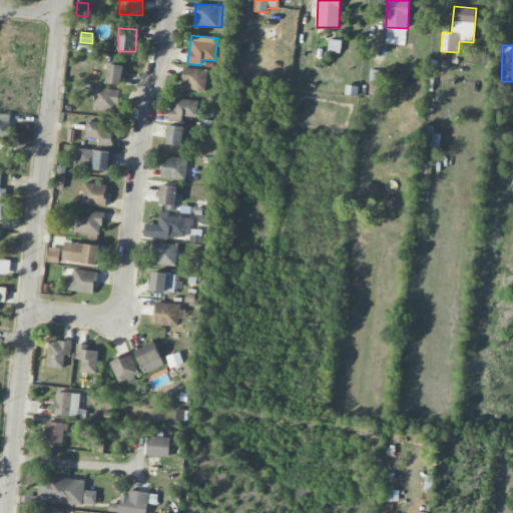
[(123,66),(108,64),(106,83),(121,85),(123,66)]
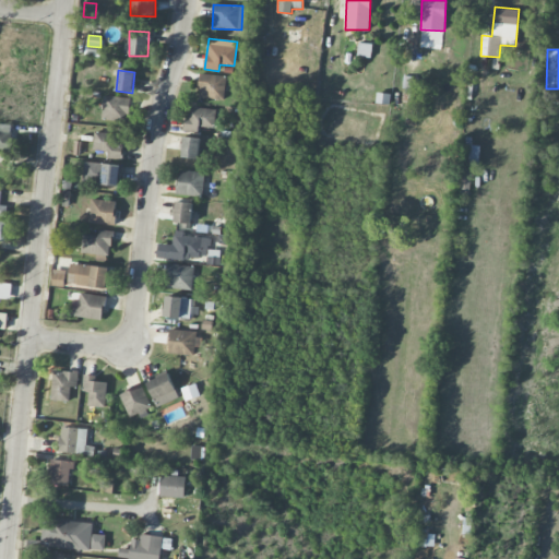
[(224,99),(225,75),(199,74),(198,98),(224,99)]
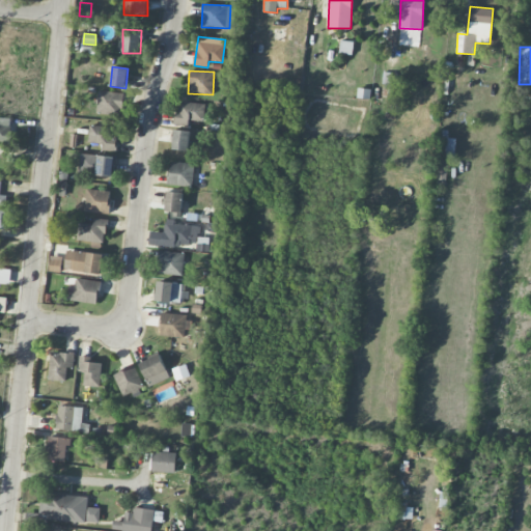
[(381,94),(394,95),(396,74),(384,72),(381,94)]
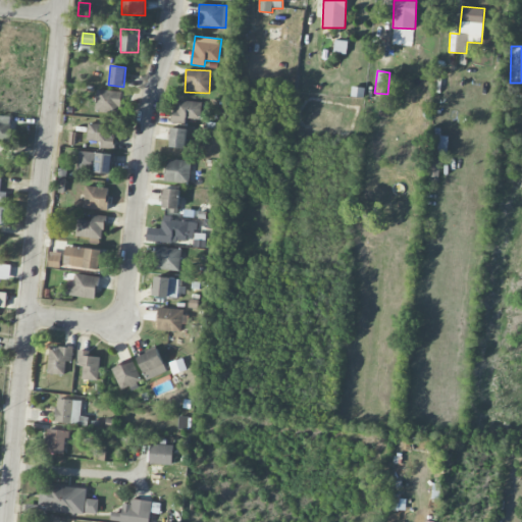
[(119,113),(120,91),(96,90),(95,111),(119,113)]
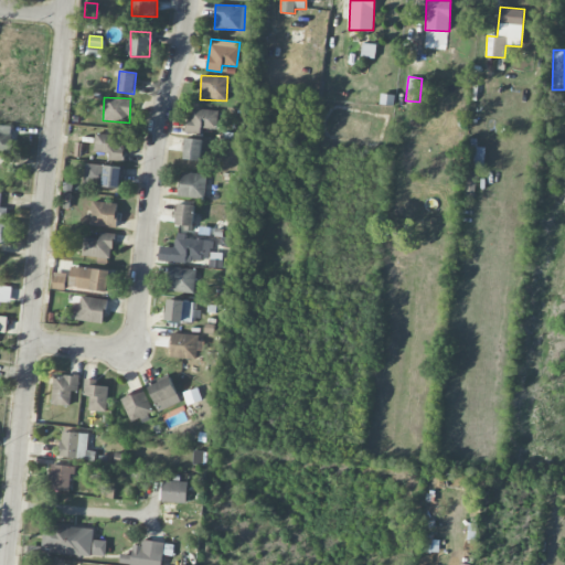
[(200,128),(217,129),(217,109),(188,109),(188,132),(200,134),(200,128)]
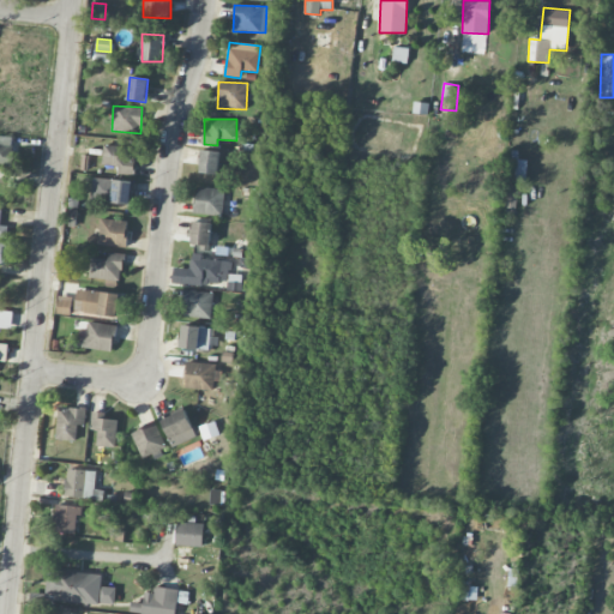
[(0,163),(11,164),(13,138),(0,136),(0,163)]
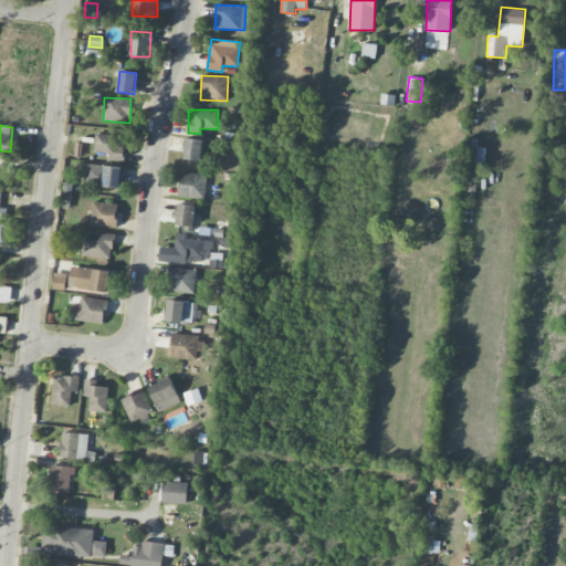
[(126,137),(96,133),(93,154),(123,158),(126,137)]
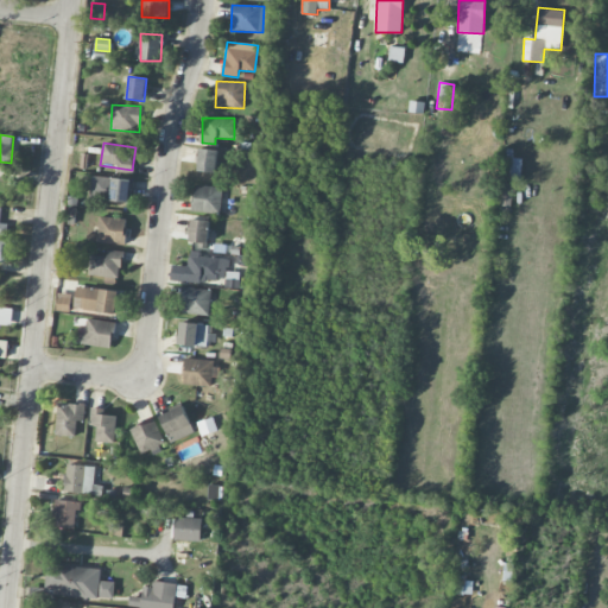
[(216,172),(217,150),(198,149),(198,171),(216,172)]
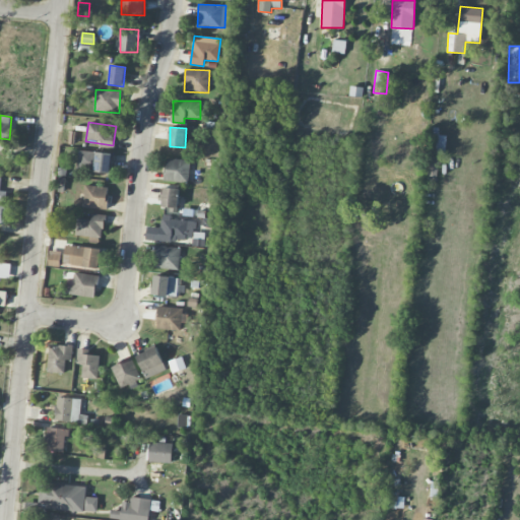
[(435,154),(446,153),(445,135),(435,135),(435,154)]
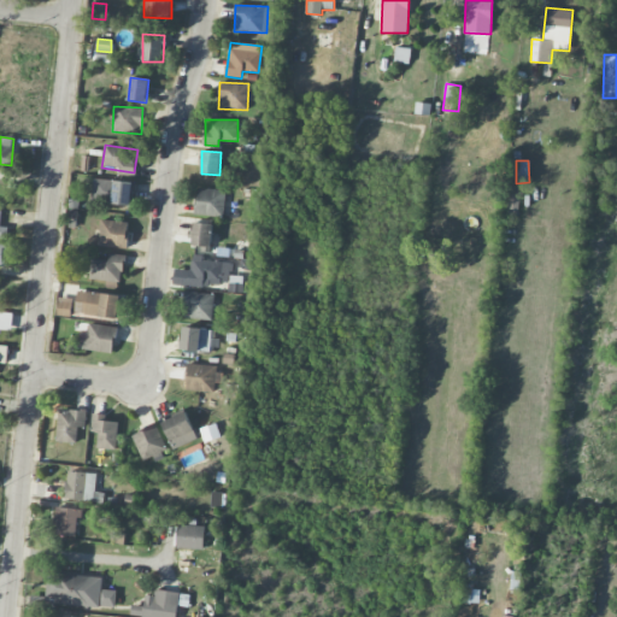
[(131,204),(133,181),(93,180),(92,203),(131,204)]
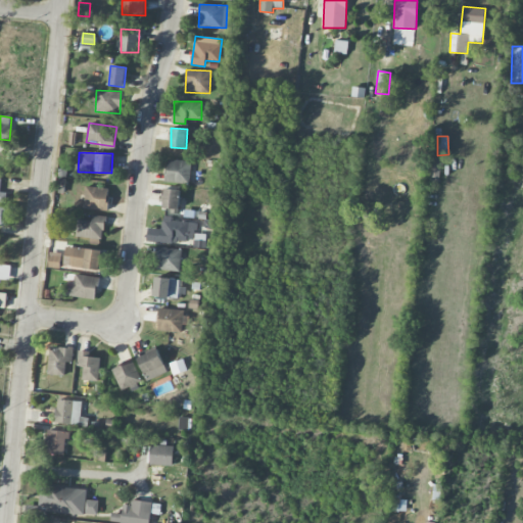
[(165,181),(189,183),(190,160),(168,159),(165,181)]
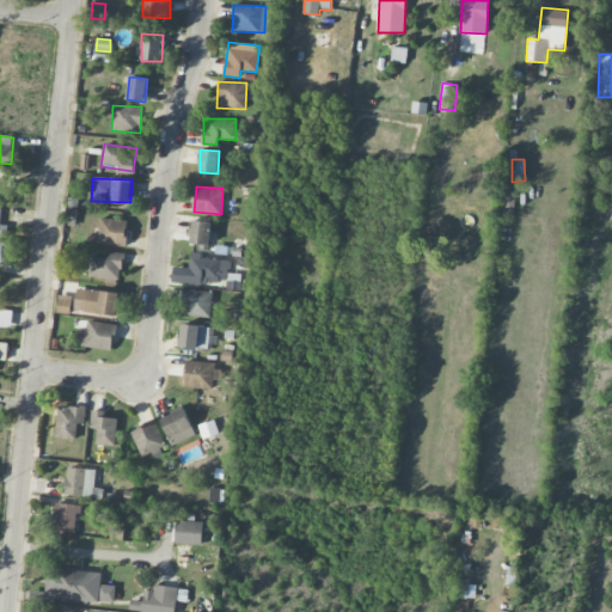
[(127,219),(99,219),(98,245),(127,245),(127,219)]
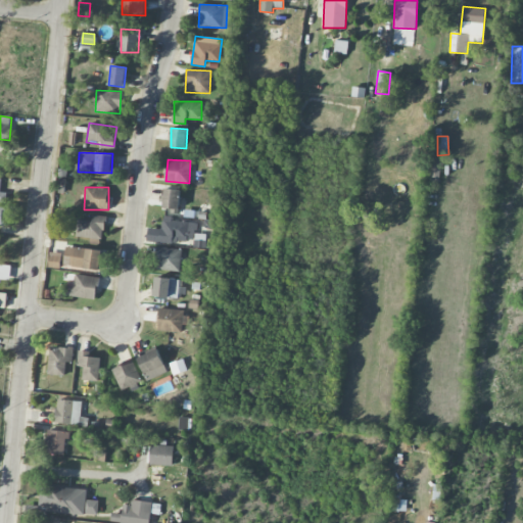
[(162,208),(179,209),(180,190),(164,189),(162,208)]
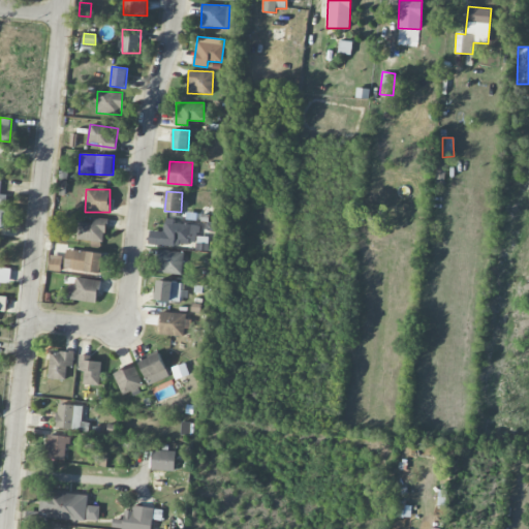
[(78,222),(76,240),(105,242),(106,218),(93,218),(93,223),(78,222)]
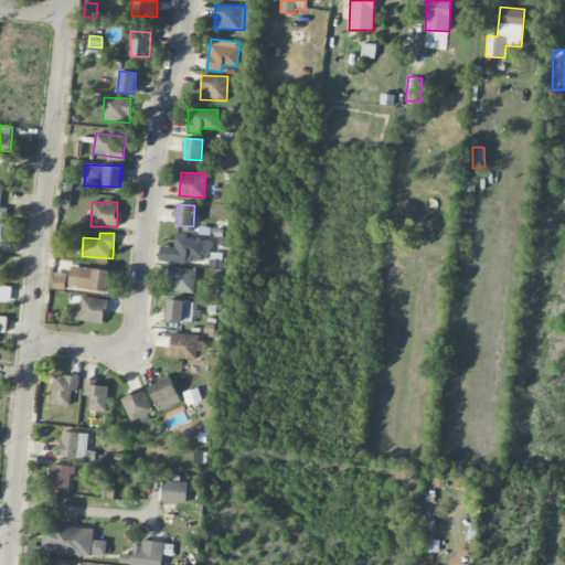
[(159,260),(200,264),(200,258),(210,258),(212,238),(176,235),(174,247),(160,246),(159,260)]
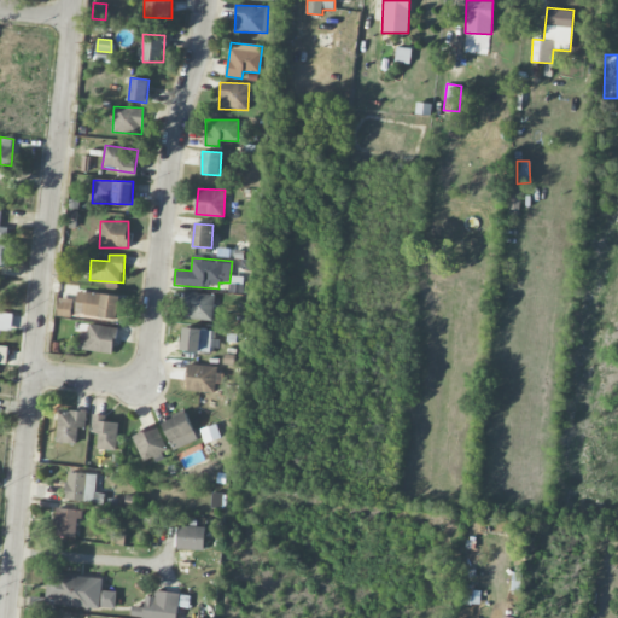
[(74,314),(118,320),(121,297),(77,291),(74,314)]
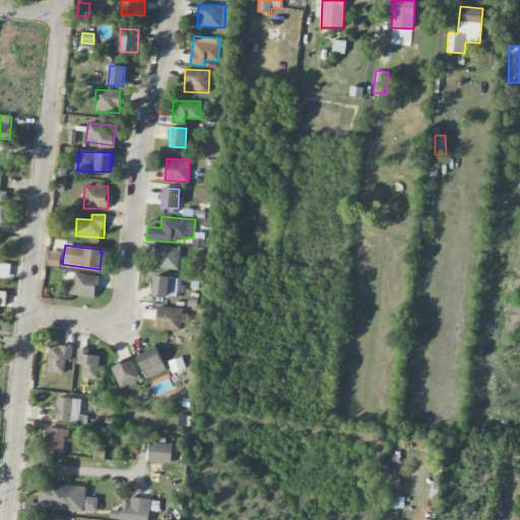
[(155,268),(179,269),(180,247),(155,247),(155,268)]
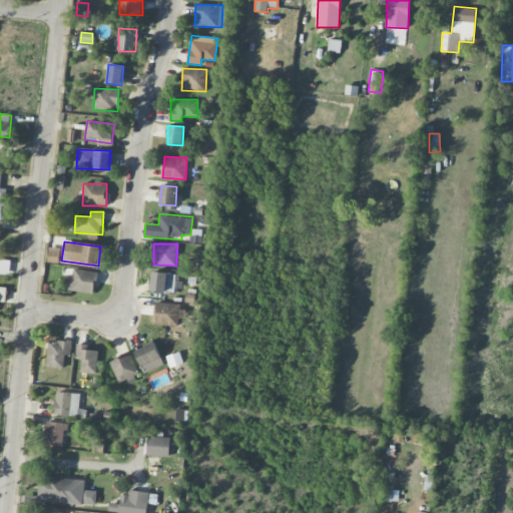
[(60,248),(49,246),(47,262),(58,264),(60,248)]
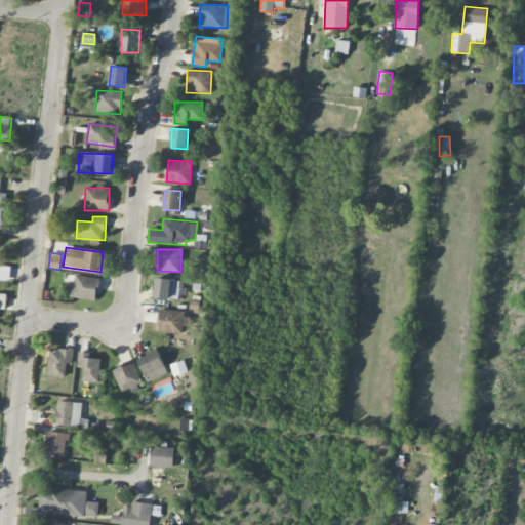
[(10,266),(0,265),(0,282),(9,282),(10,266)]
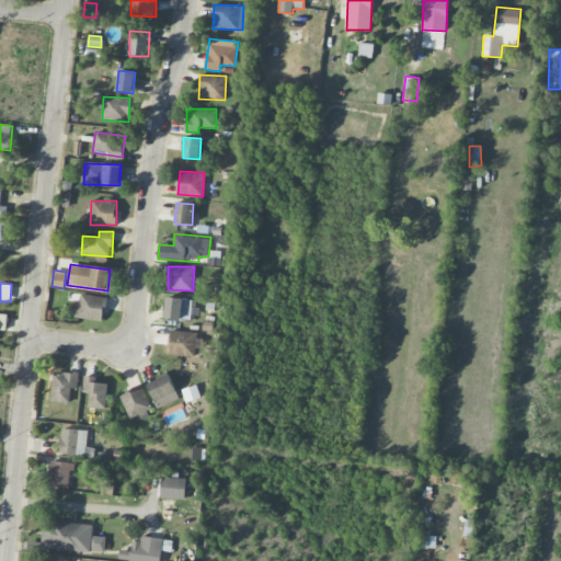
[(80,301),(72,300),(71,318),(104,321),(106,297),(81,295),(80,301)]
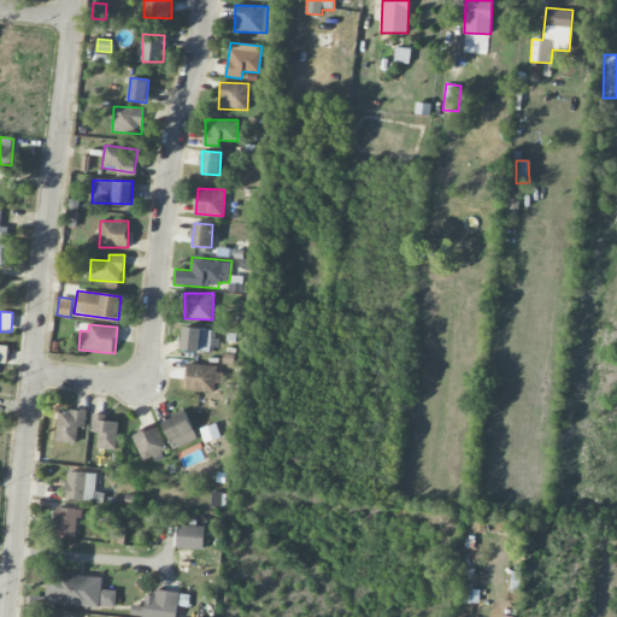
[(212,329),(182,328),(182,351),(211,352),(212,329)]
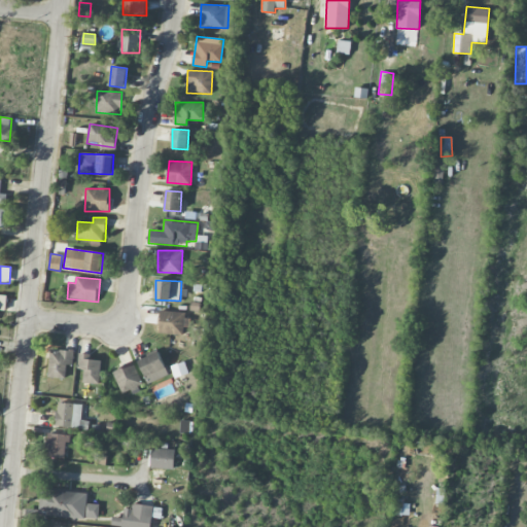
[(183,335),(183,327),(186,327),(187,312),(160,311),(159,334),(183,335)]
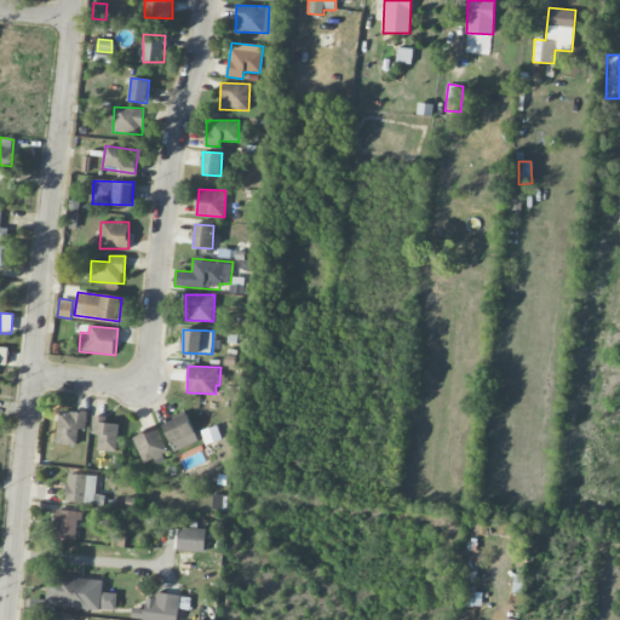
[(78,446),(79,429),(86,430),(87,414),(59,411),(56,443),(78,446)]
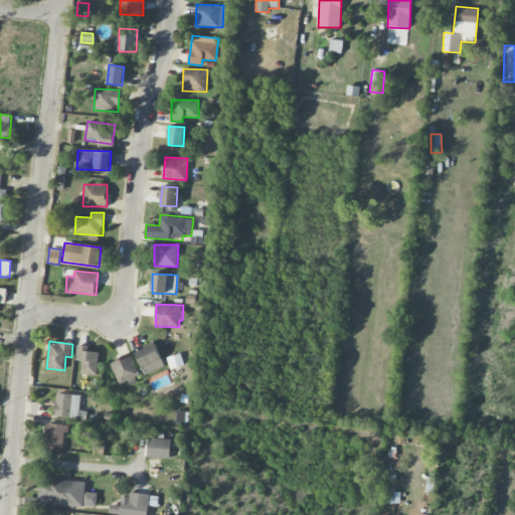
[(165,367),(155,343),(135,352),(145,375),(165,367)]
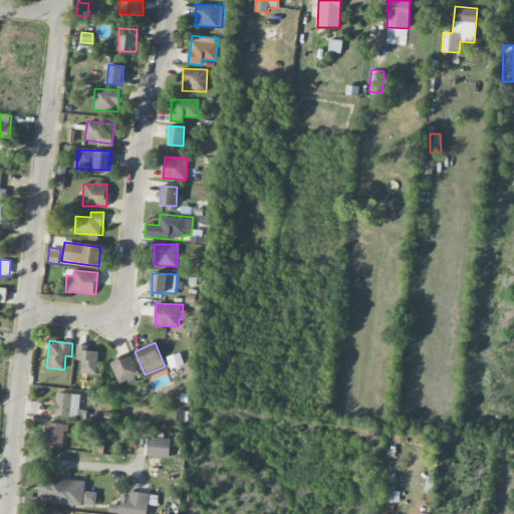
[(75,359),(81,359),(80,373),(96,374),(98,351),(87,350),(87,345),(75,344),(75,359)]
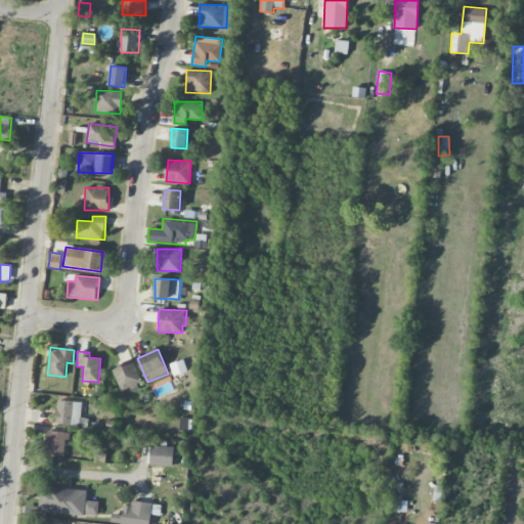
[(142,384),(133,360),(112,368),(121,392),(142,384)]
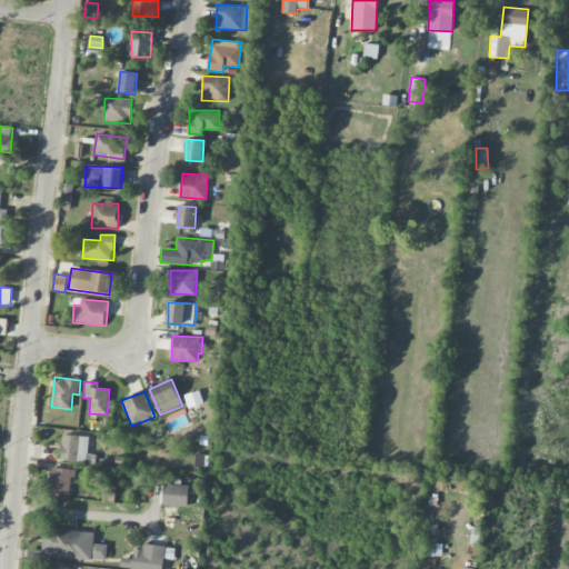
[(202,403),(198,391),(186,395),(189,407),(202,403)]
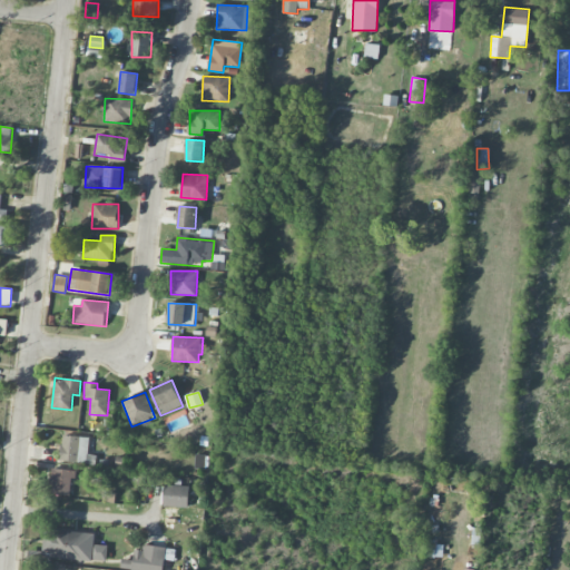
[(87,462),(88,436),(61,435),(60,461),(87,462)]
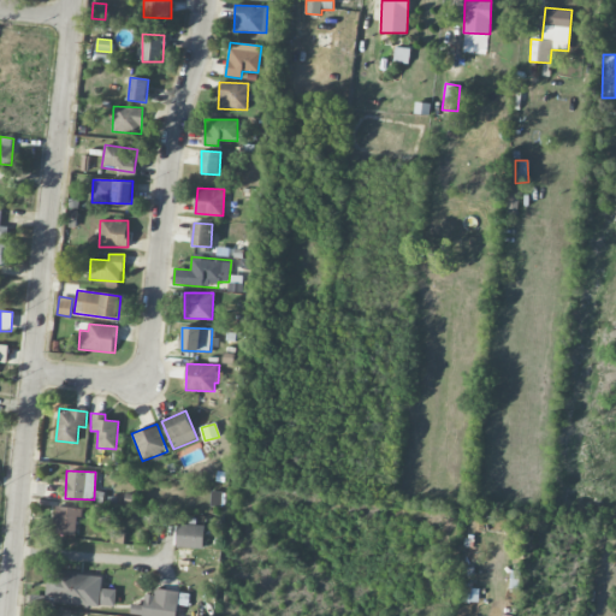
[(78,508),(55,507),(54,534),(77,535),(78,508)]
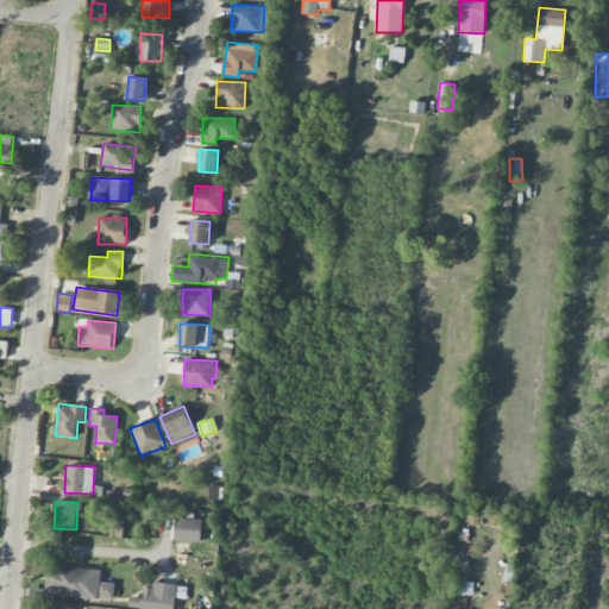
[(201,542),(201,519),(175,519),(174,541),(201,542)]
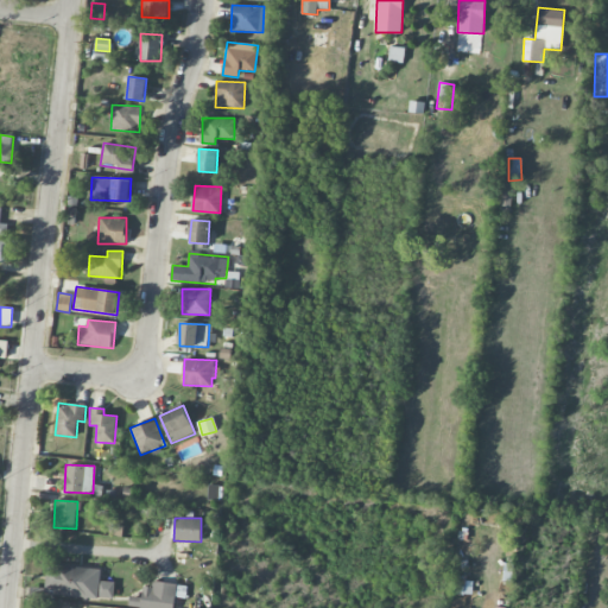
[(114,599),(114,582),(100,581),(101,568),(46,565),(45,595),(114,599)]
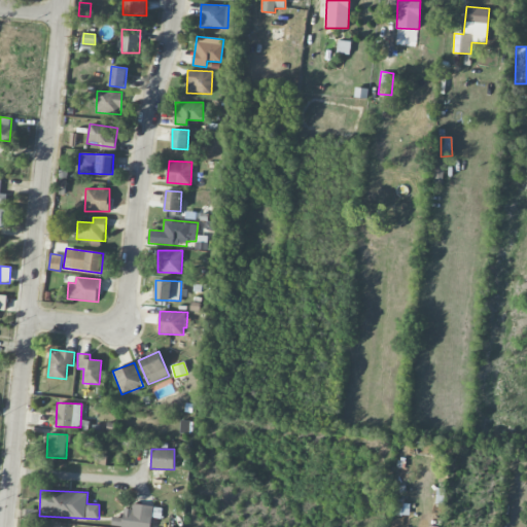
[(409,501),(395,501),(395,516),(409,516),(409,501)]
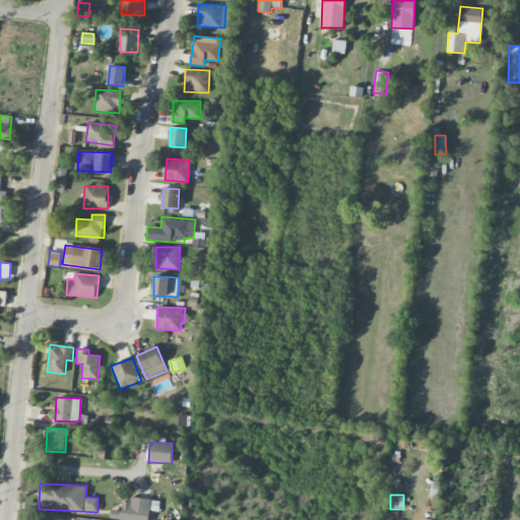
[(148,519),(151,499),(131,497),(130,502),(122,501),(121,511),(111,510),(110,519),(117,519),(148,519)]
